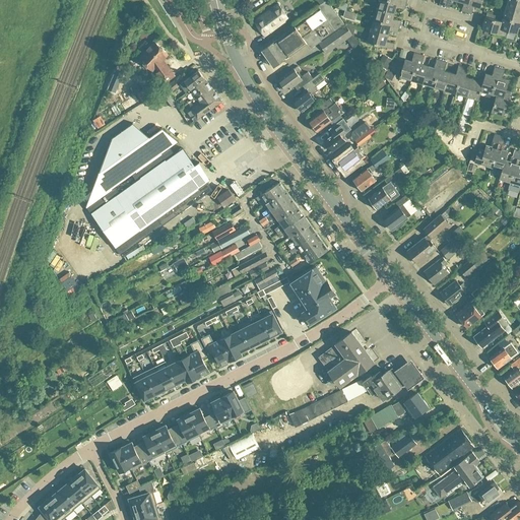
[(320,8),(296,25),(273,41),(274,42),(262,50),(274,66),(285,58),(289,64),(322,41),(321,40),(335,29),(343,23),(337,14),(326,0),(318,6),(320,8)]
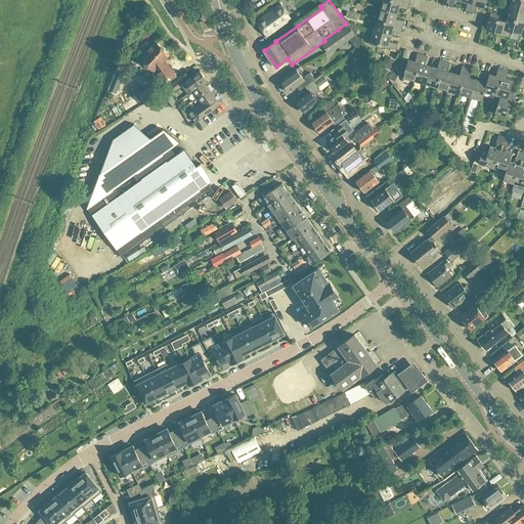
[(408,9),(409,4),(396,0),(382,0),(381,7),(397,12),(399,6),(408,9)]
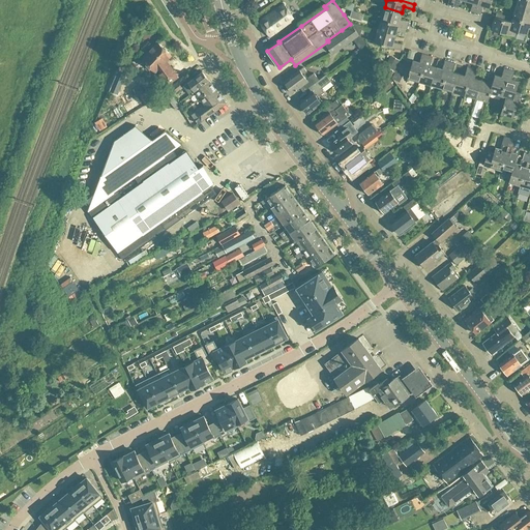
[(475,12),(478,0),(466,0),(467,0),(473,2),(470,11),(475,12)]
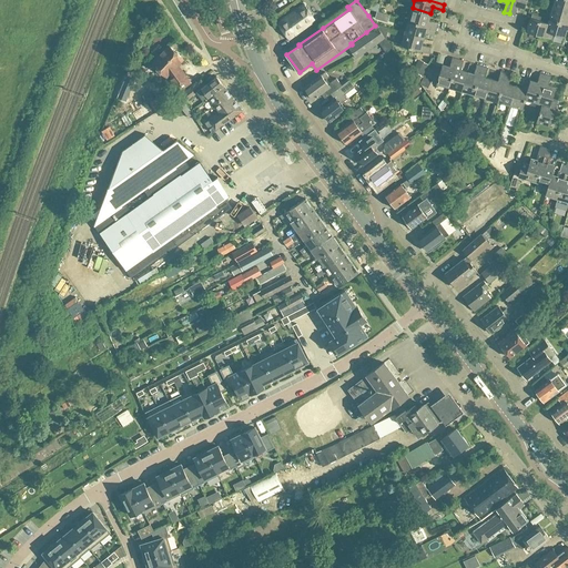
[(525,8),(527,0),(513,0),(509,13),(515,16),(518,6),(525,8)]
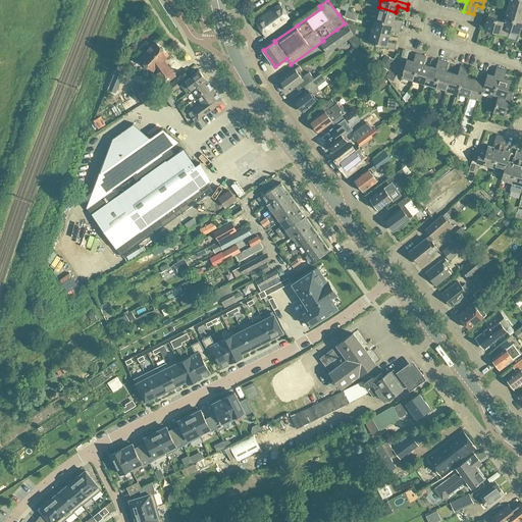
[(521,0),(510,0),(509,6),(521,9),(521,0)]
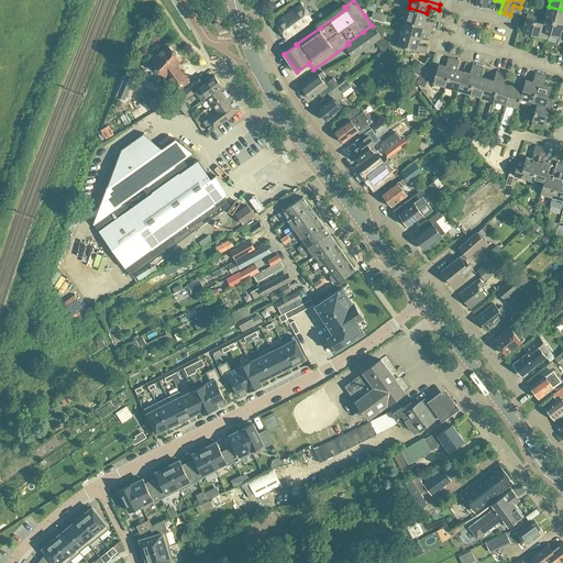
[(286,39),(312,20),(301,4),(275,23),(286,39)]
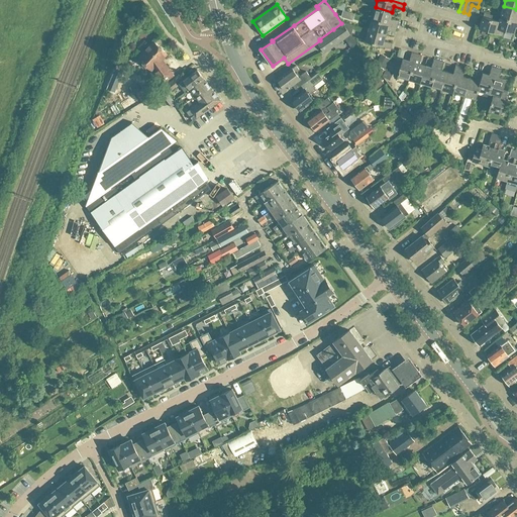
[(516,9),(504,6),(501,17),(516,21),(516,9)]
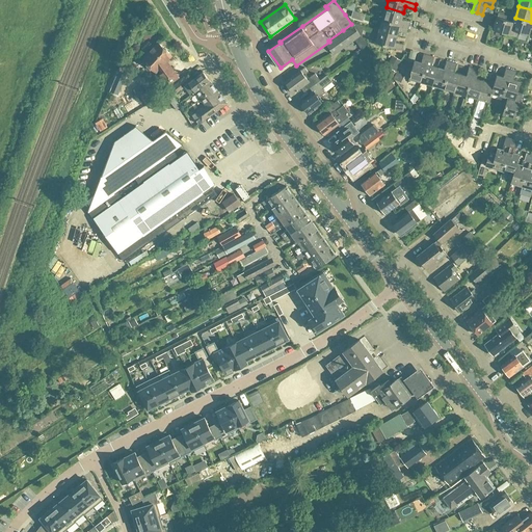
[(401,19),(403,12),(387,7),(382,19),(409,27),(410,22),(401,19)]
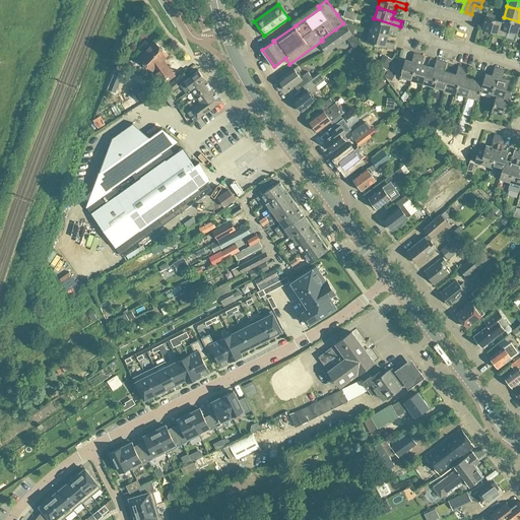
[(485,16),(482,28),(506,36),(507,30),(501,28),(503,21),(485,16)]
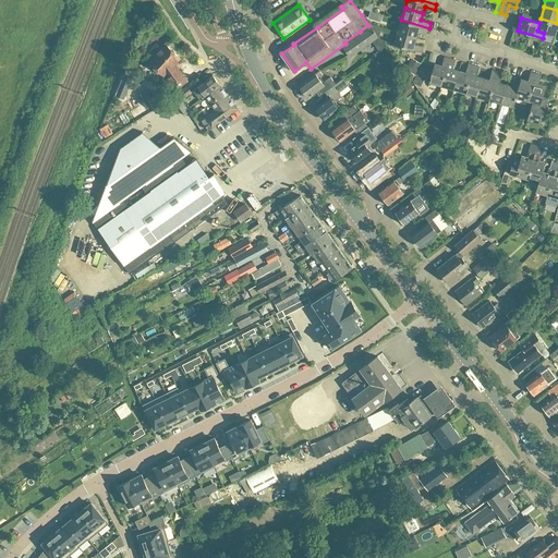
[(557,23),(541,19),(540,23),(537,31),(544,33),(555,36),(557,28),(557,23)]
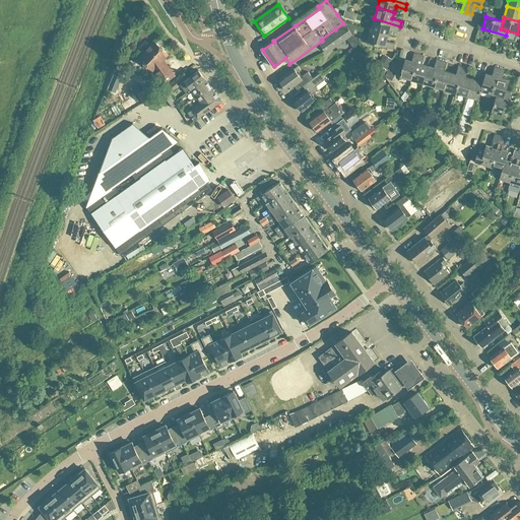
[(398,31),(400,26),(374,18),(371,29),(388,35),(390,28),(398,31)]
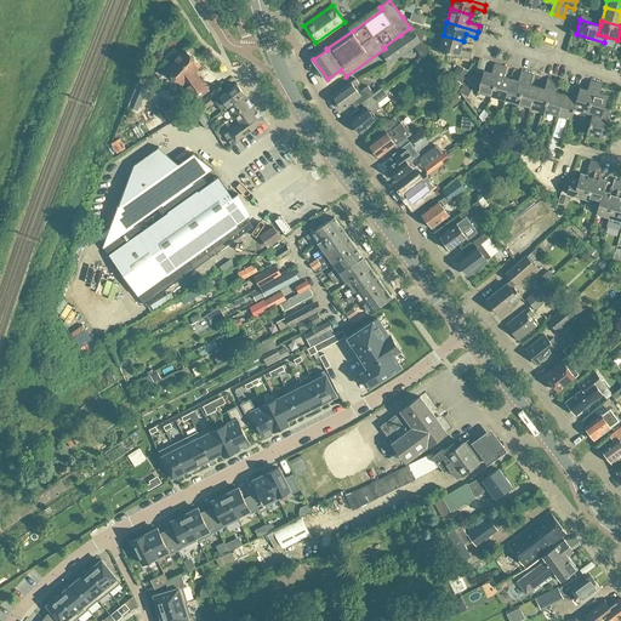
[(412,27),(411,29),(420,41),(421,43),(425,30),(412,27)]
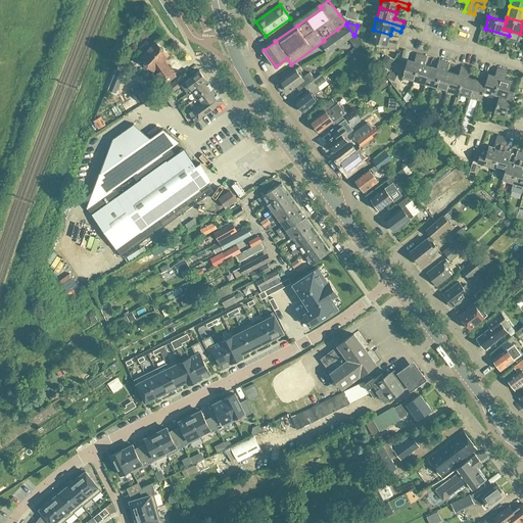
[(348,39),(353,35),(346,25),(320,44),(327,54),(348,39)]
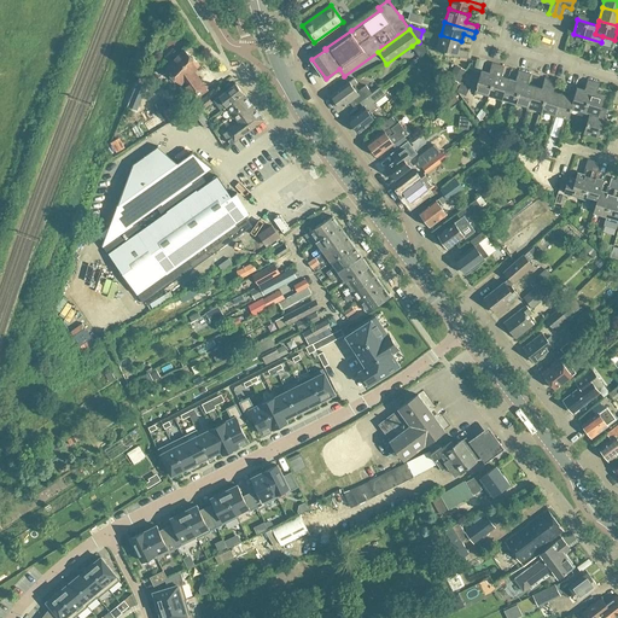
[(459,48),(461,41),(441,35),(437,50),(467,58),(470,52),(459,48)]
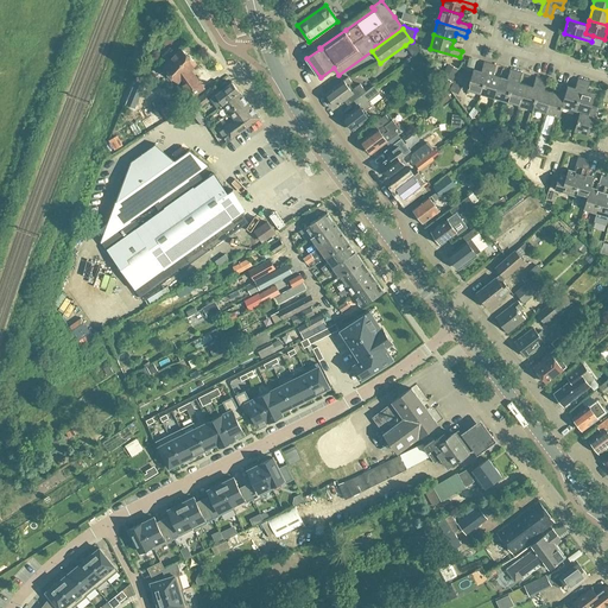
[(190,70),(196,63),(181,49),(163,68),(178,82),(181,80),(192,96),(204,87),(200,81),(198,81),(190,70)]
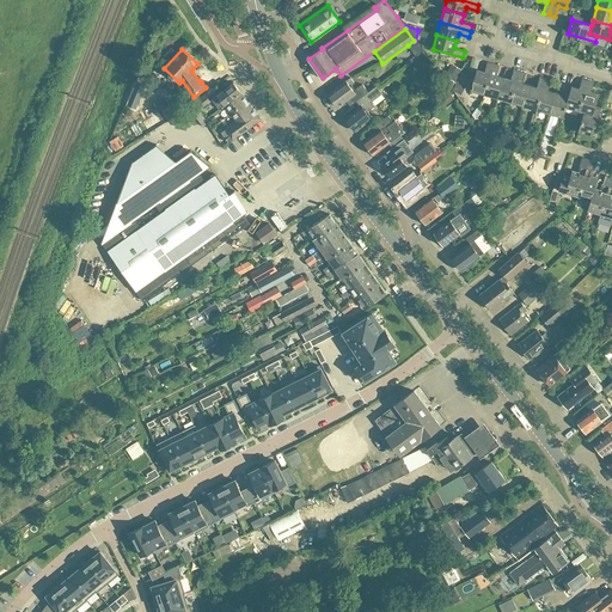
[(484,93),(494,63),(488,62),(484,72),(477,69),(471,90),(484,93)]
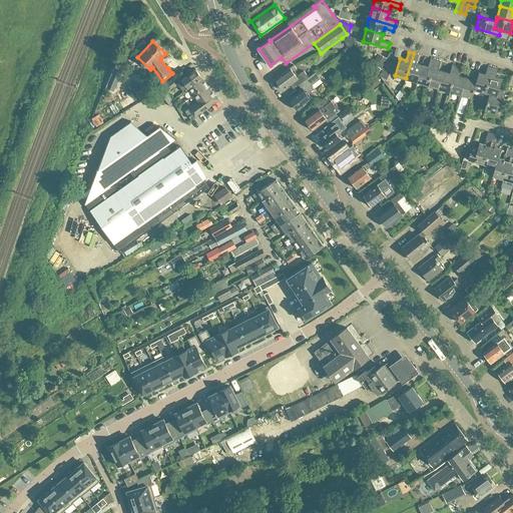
[(382,68),(387,58),(378,53),(373,64),(382,68)]
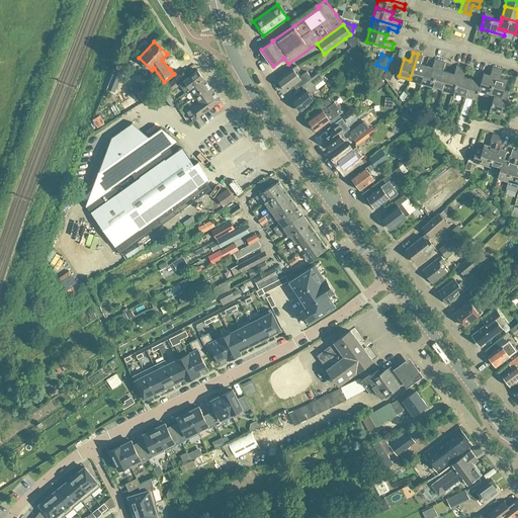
[(421,82),(426,66),(420,64),(423,55),(418,54),(410,79),(421,82)]
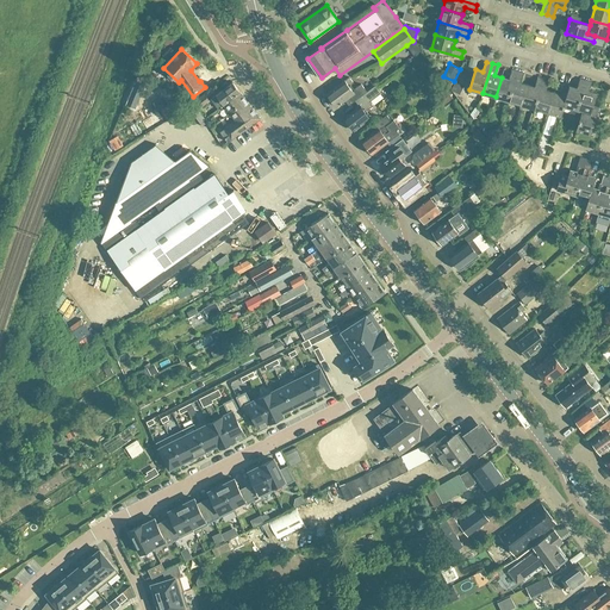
[(509,101),(518,70),(512,69),(509,80),(502,78),(496,97),(509,101)]
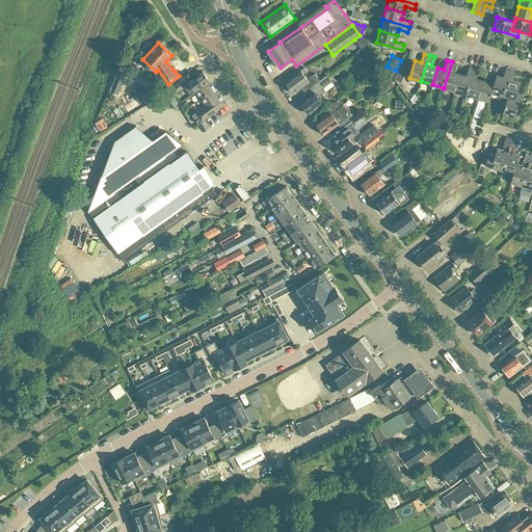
[(455,91),(460,74),(454,72),(457,63),(452,61),(444,88),(455,91)]
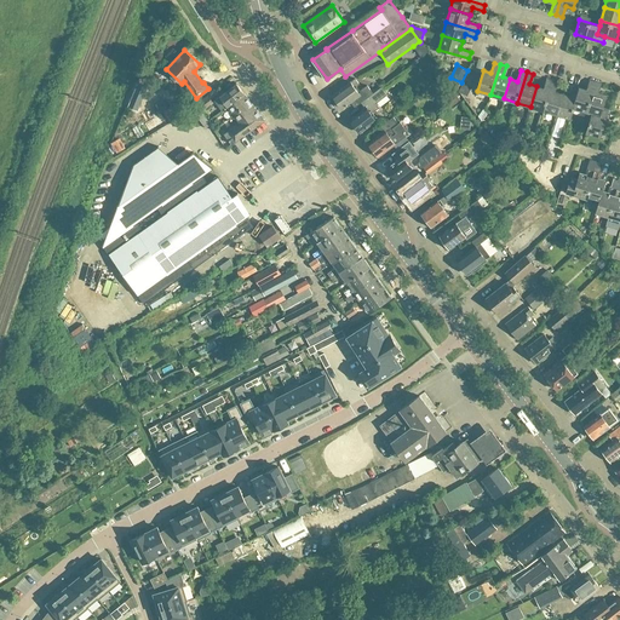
[(544,110),(554,80),(547,78),(544,89),(537,86),(530,107),(544,110)]
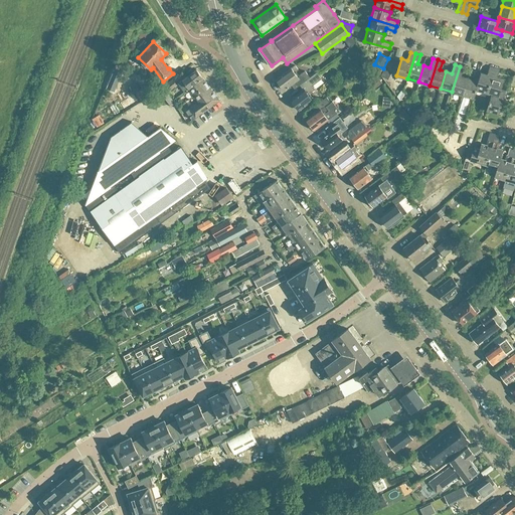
[(315,89),(313,86),(322,78),(317,71),(310,76),(305,70),(298,75),(295,72),(299,69),(295,65),(277,79),(285,90),(292,84),(295,89),(300,84),(304,89),(291,99),(300,110),(313,100),(308,95),(315,89)]
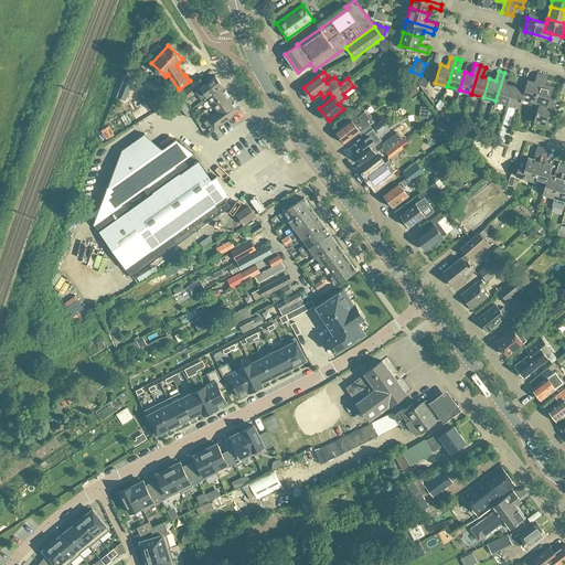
[(535,102),(543,74),(537,72),(535,82),(529,80),(523,98),(535,102)]
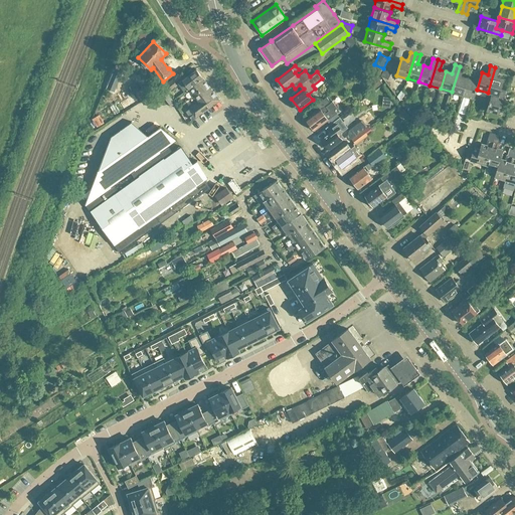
[(463,95),(468,78),(462,76),(464,67),(460,66),(452,92),(463,95)]
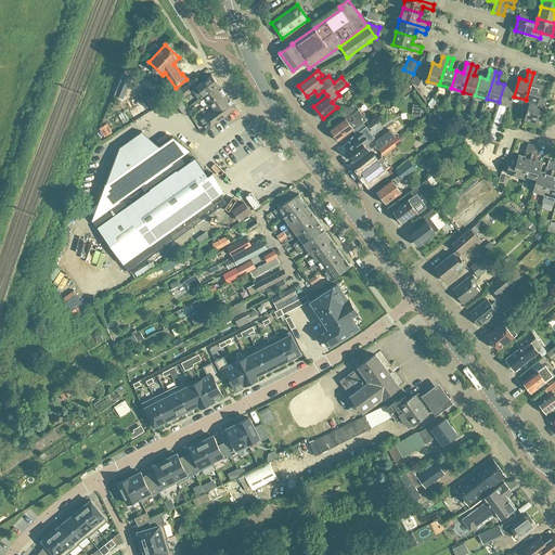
[(540,97),(543,86),(536,84),(539,74),(533,73),(526,100),(530,101),(538,103),(540,97)]
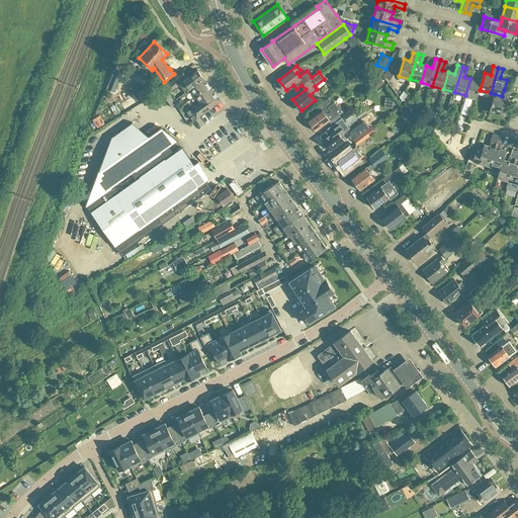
[(386,69),(382,77),(391,80),(394,72),(386,69)]
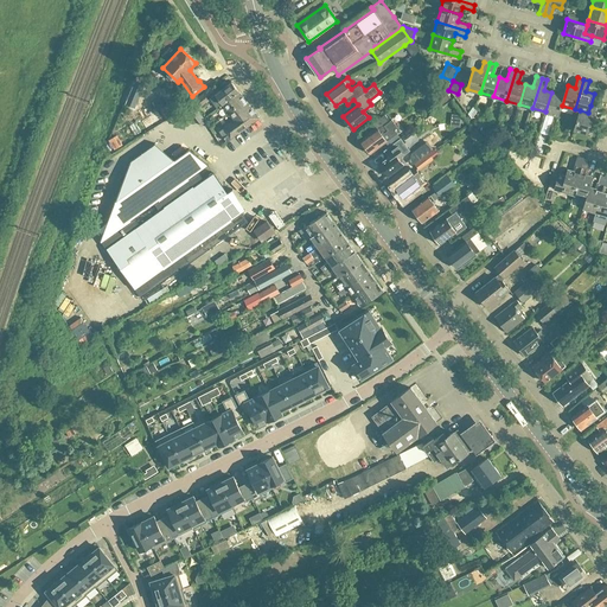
[(224,106),(241,94),(231,82),(210,98),(217,108),(223,103),(224,106)]
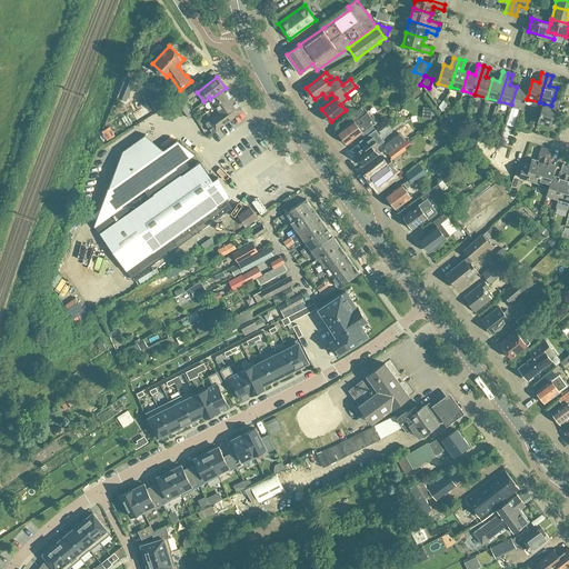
[(527,99),(532,80),(526,79),(523,88),(517,87),(511,105),(523,109),(527,99)]
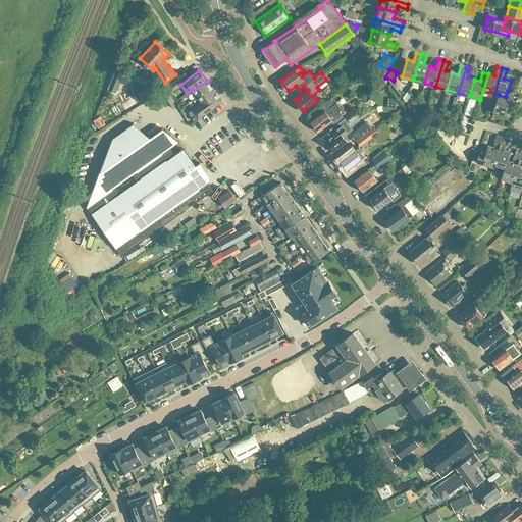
[(382,75),(372,84),(378,91),(387,84),(382,75)]
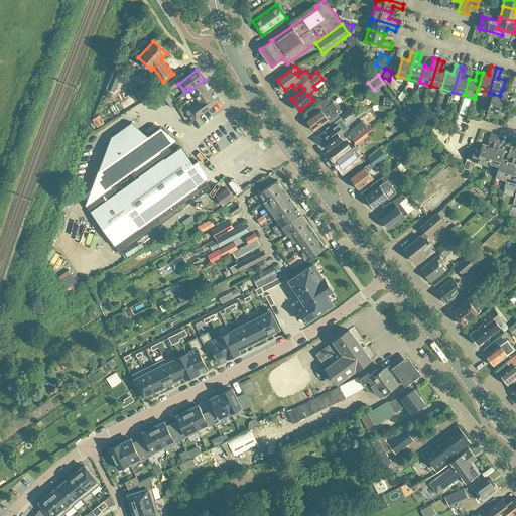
[(199,100),(213,90),(205,80),(190,90),(199,100)]
